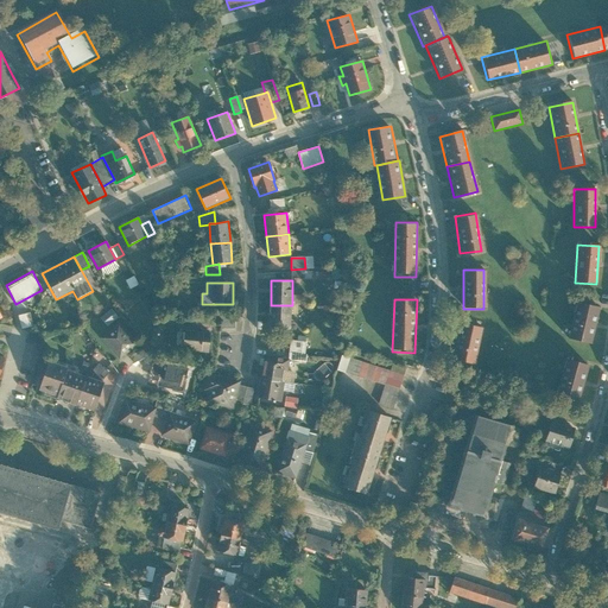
[(590,344),(599,306),(576,302),(568,340),(590,344)]
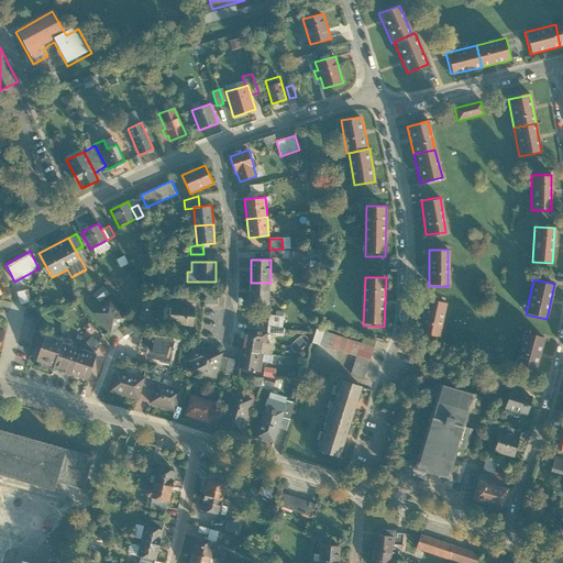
[(271,283),(251,283),(250,305),(269,305),(271,283)]
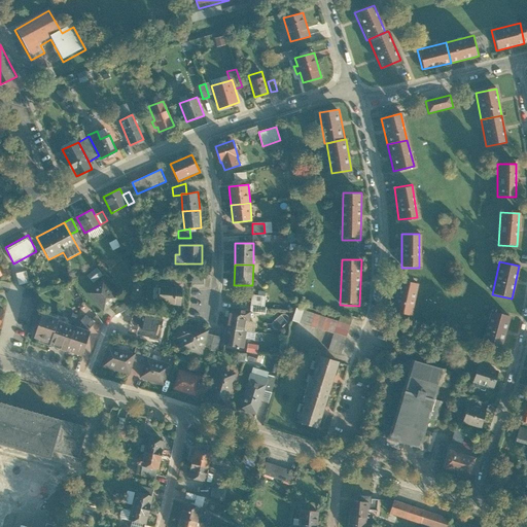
[(88,274),(94,282),(103,274),(97,267),(88,274)]
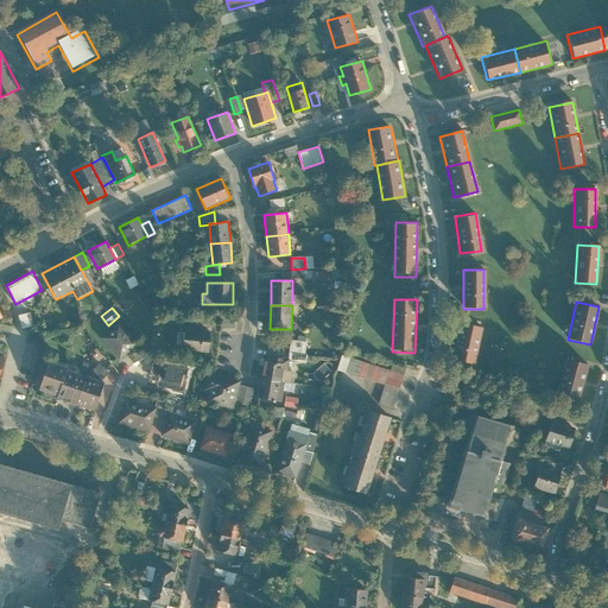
[(33,324),(31,311),(18,314),(20,327),(33,324)]
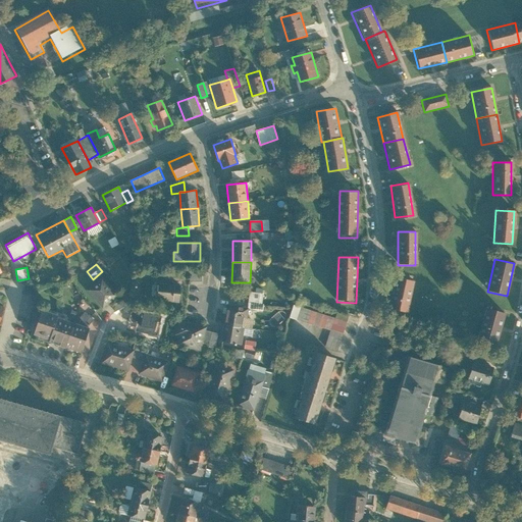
[(202,268),(190,268),(190,281),(202,282),(202,268)]
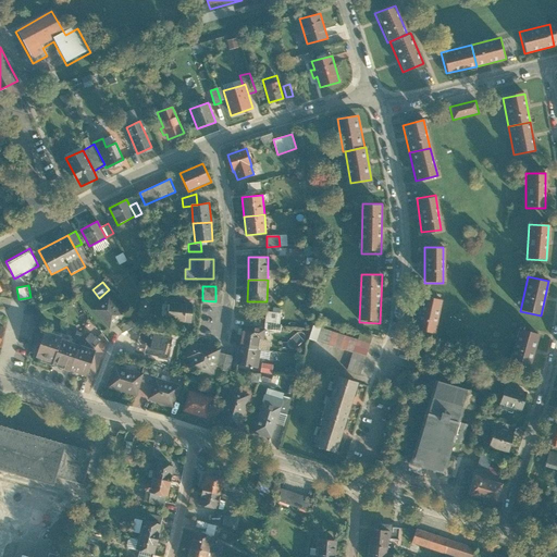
[(109,295),(91,310),(109,330),(126,316),(109,295)]
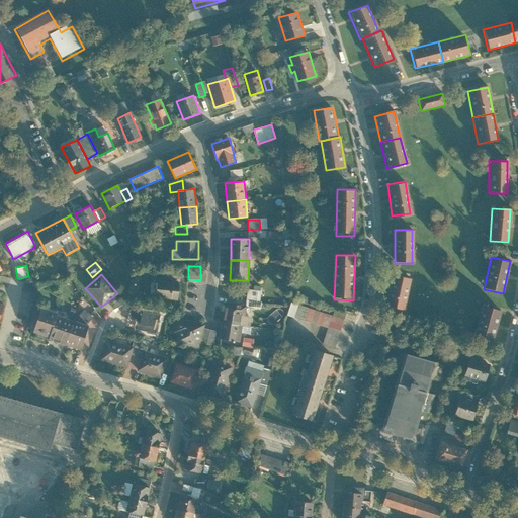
[(387,305),(404,308),(410,278),(394,274),(387,305)]
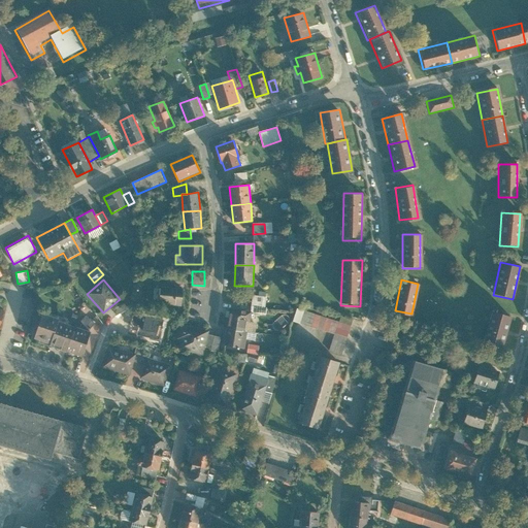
[(183,290),(161,287),(159,302),(168,303),(168,305),(182,306),(183,290)]
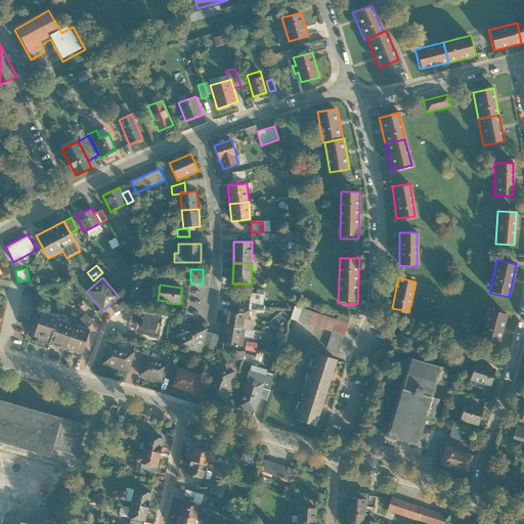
[(123,301),(112,307),(116,313),(126,307),(123,301)]
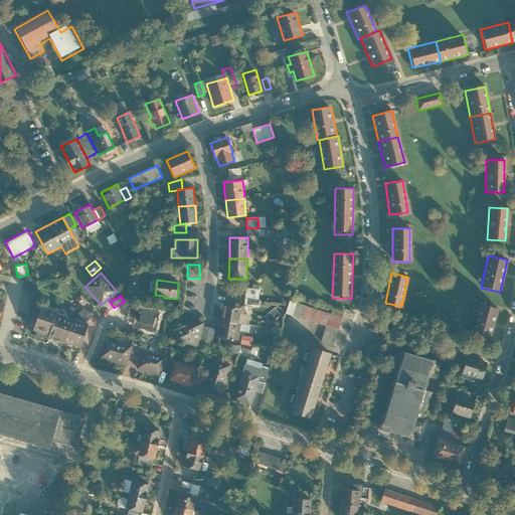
[(224,302),(220,322),(238,325),(240,314),(244,315),(245,305),(224,302)]
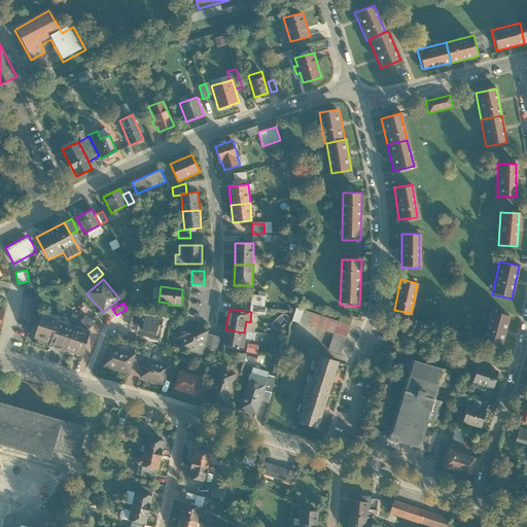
[(350,326),(296,310),(293,320),(332,332),(327,350),(341,354),(350,326)]
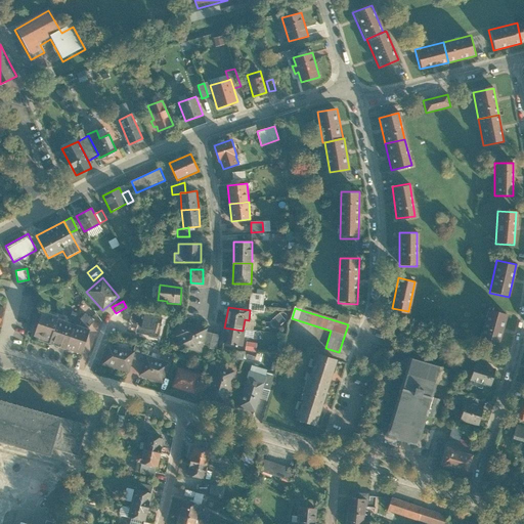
[(497,347),(506,314),(488,310),(479,343),(497,347)]
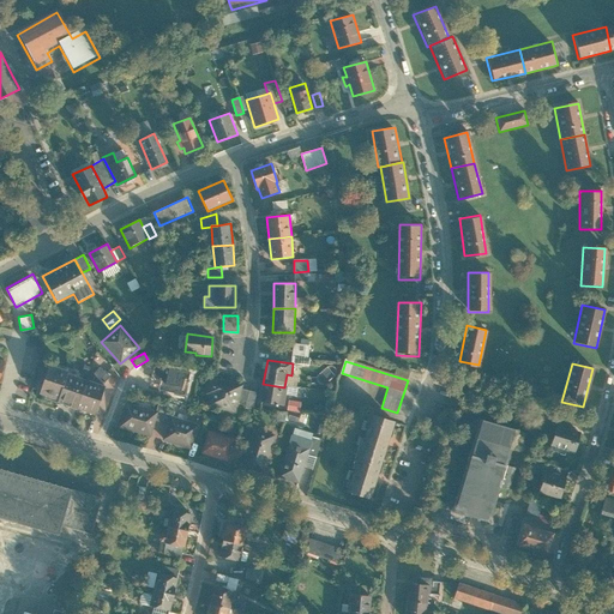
[(58,402),(67,374),(67,372),(48,366),(38,396),(58,402)]
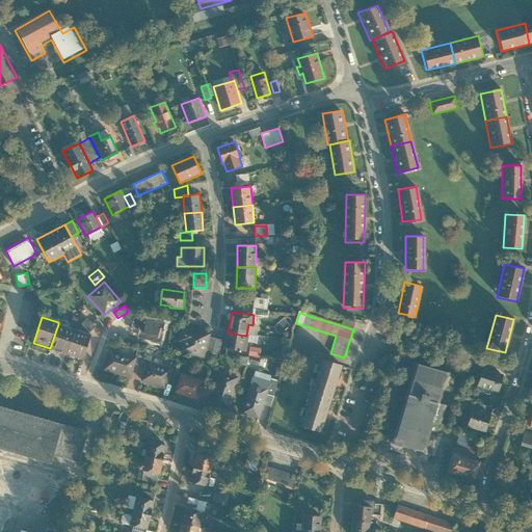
[(81,324),(90,329),(95,322),(85,317),(81,324)]
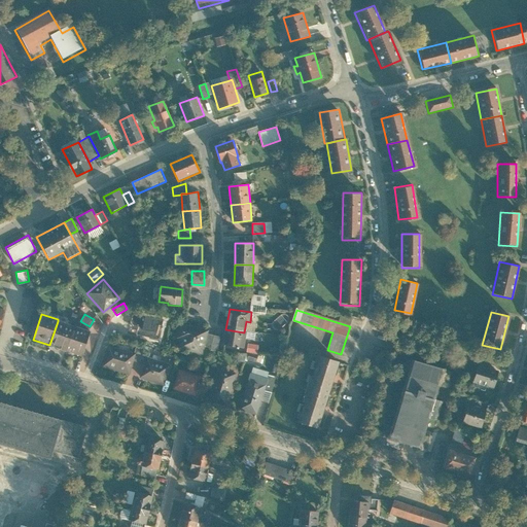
[(74,327),(58,321),(49,345),(48,347),(65,352),(74,327)]
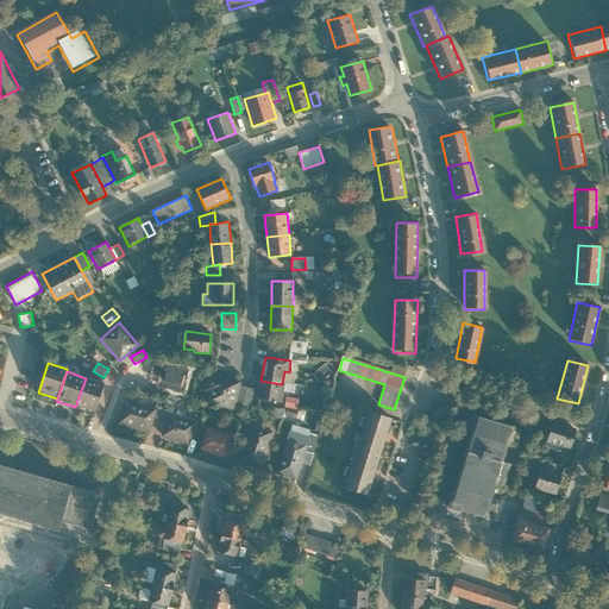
[(240,382),(208,375),(203,391),(208,393),(205,403),(234,410),(237,401),(240,387),(240,382)]
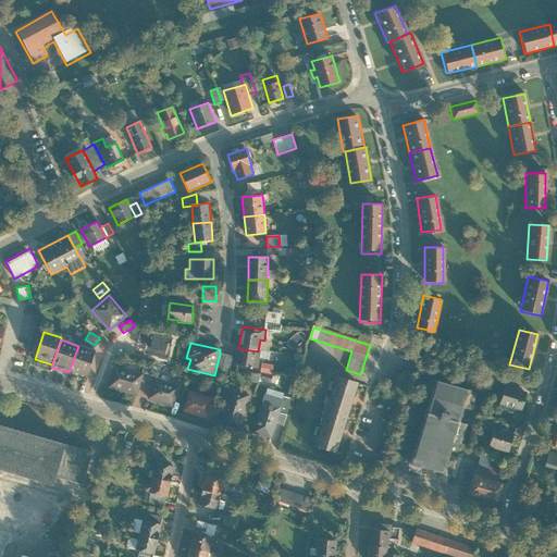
[(95,353),(78,346),(69,372),(86,379),(95,353)]
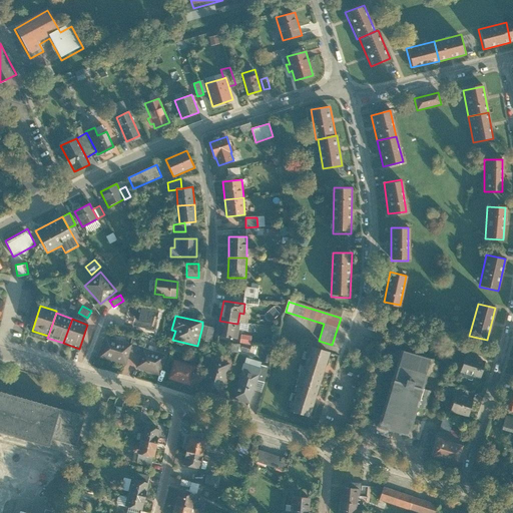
[(237,324),(219,321),(216,337),(237,341),(240,324),(237,324)]
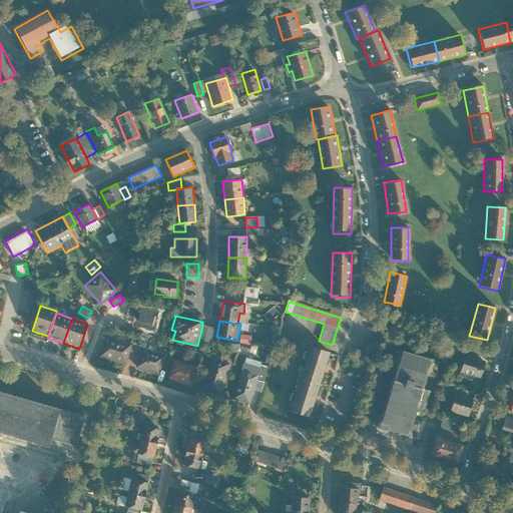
[(208,327),(202,326),(199,338),(205,339),(208,327)]
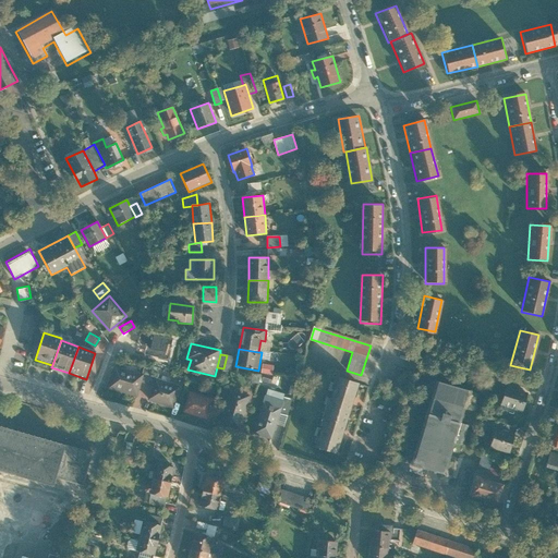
[(233,358),(227,355),(223,368),(223,372),(230,372),(233,358)]
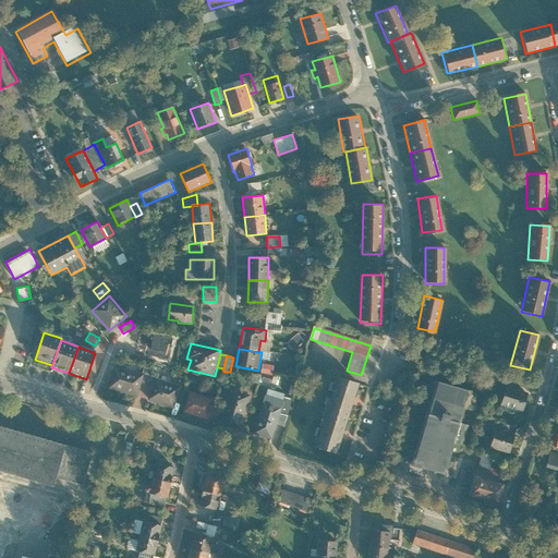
[(142,374),(113,366),(107,389),(136,398),(141,384),(144,375),(142,374)]
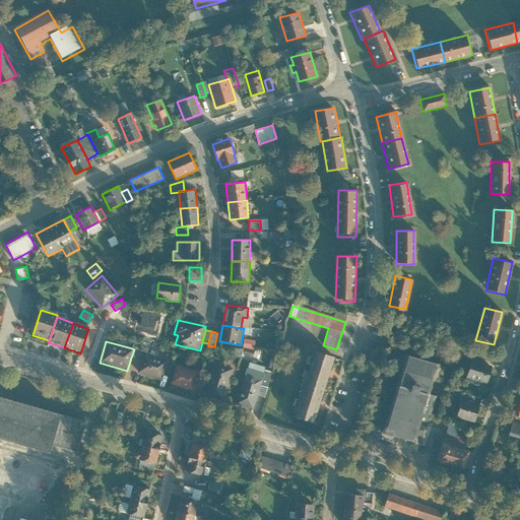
[(134,342),(132,348),(134,349),(131,358),(137,360),(141,347),(141,345),(134,342)]
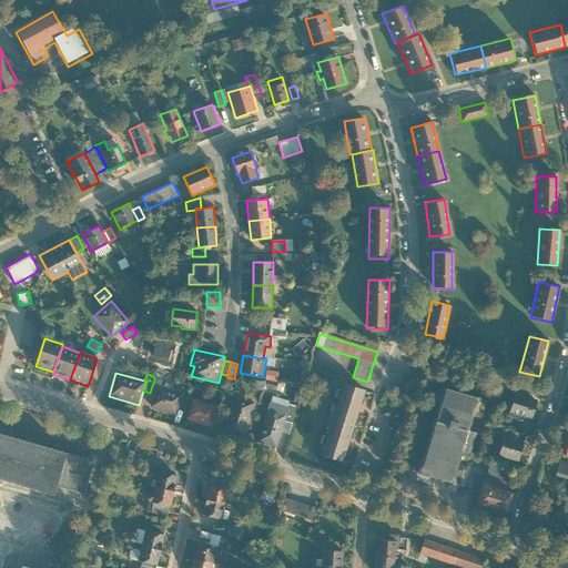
[(162,382),(154,379),(150,393),(155,394),(158,385),(161,386),(162,382)]
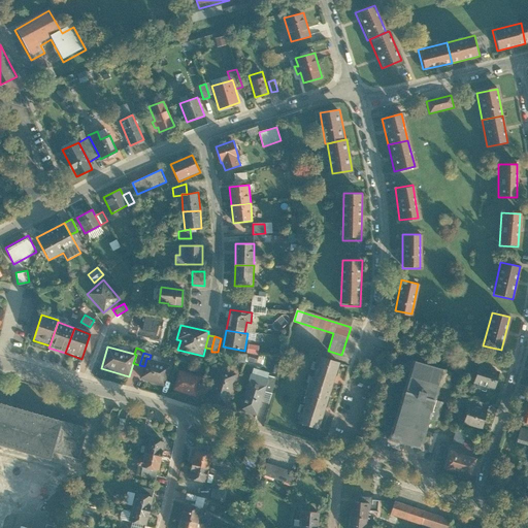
[(340,362),(319,356),(307,391),(330,398),(335,381),(340,362)]
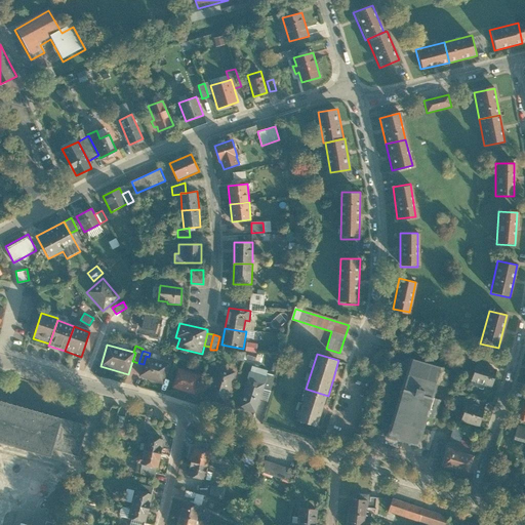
[(149,357),(146,356),(144,364),(138,377),(163,386),(170,364),(149,357)]
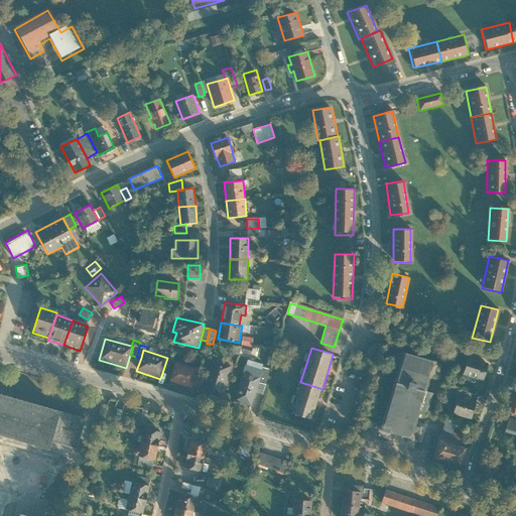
[(413,441),(437,362),(406,353),(382,432),(413,441)]
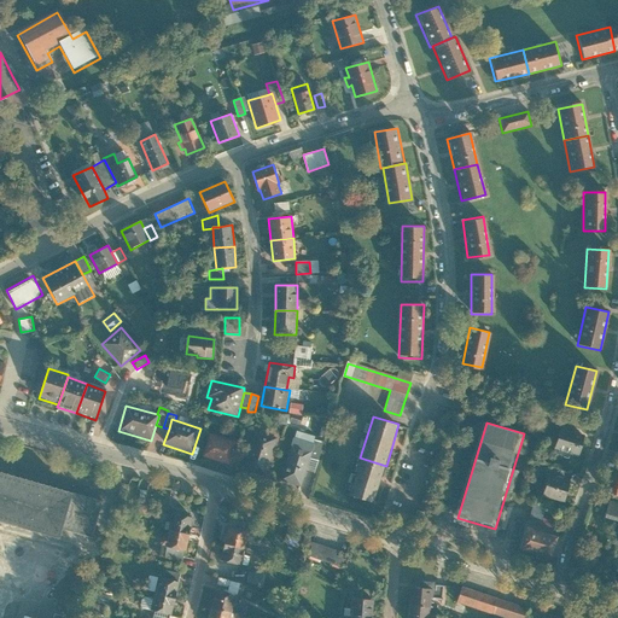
[(584,436),(560,429),(553,452),(577,458),(584,436)]
